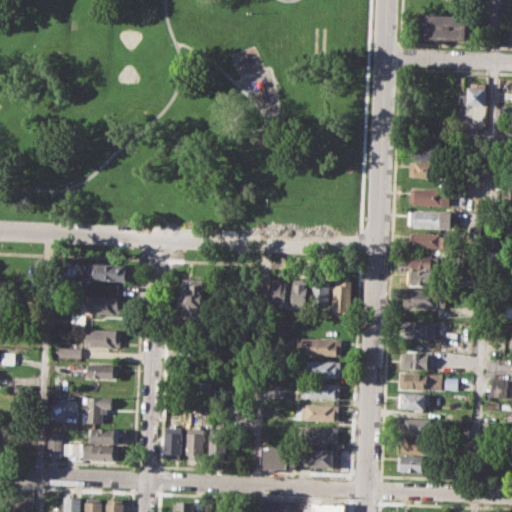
[(421,13),(468,15),(467,40),(420,38),(421,13)]
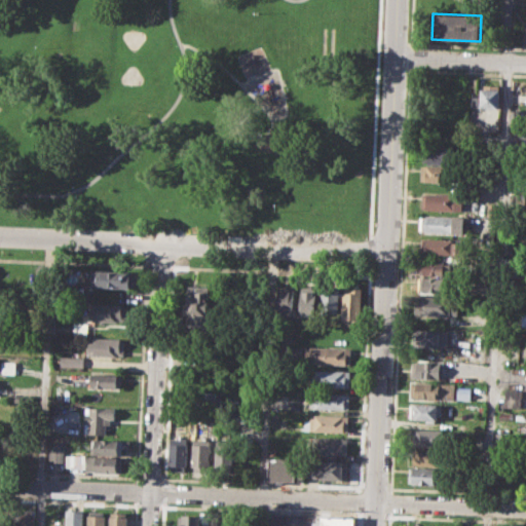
[(482,84),(499,85),(498,109),(480,107),(482,84)]
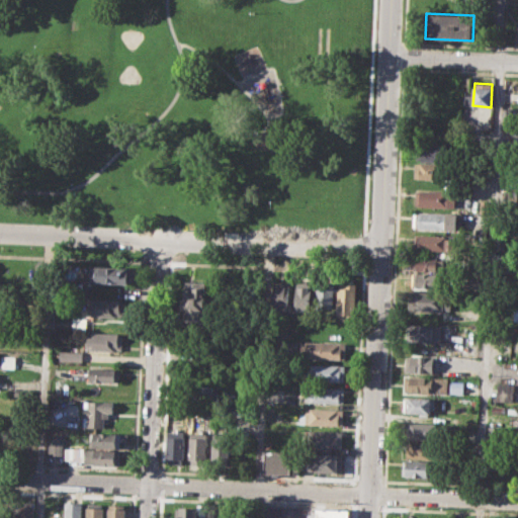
[(418,144),(451,145),(451,162),(417,161),(418,144)]
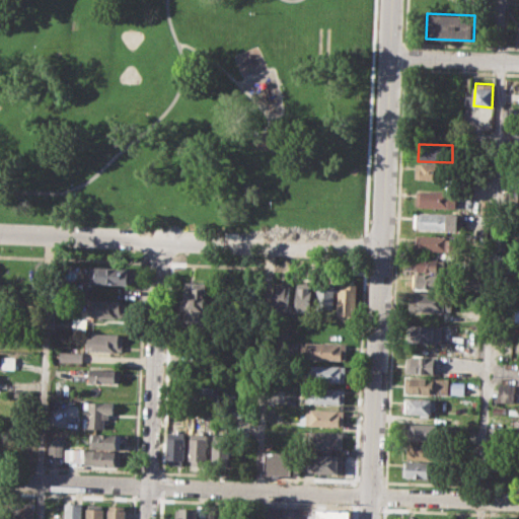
[(418,162),(452,165),(451,180),(417,177),(418,162)]
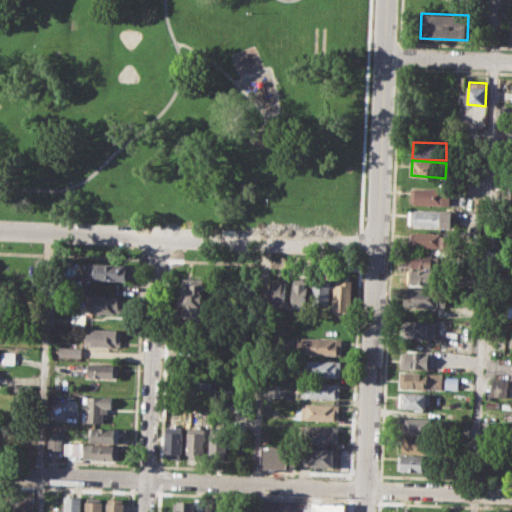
[(411,188),(443,189),(442,195),(450,195),(449,205),(411,204),(411,188)]
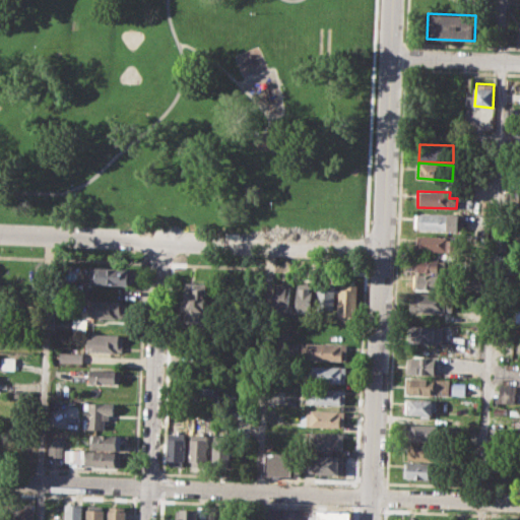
[(481,200),(490,200),(489,213),(480,213),(481,200)]
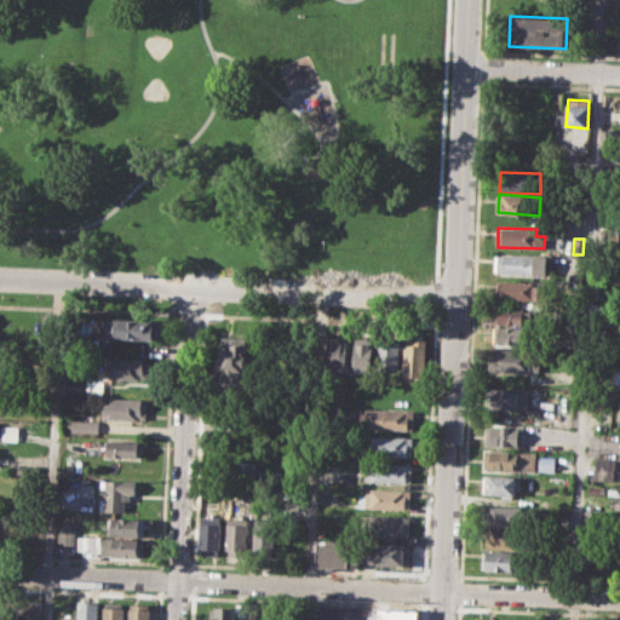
[(497,252),(547,254),(546,276),(495,274),(497,252)]
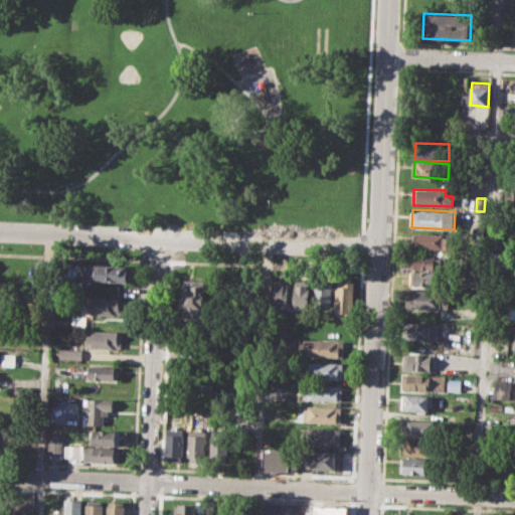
[(413,232),(445,234),(445,248),(412,247),(413,232)]
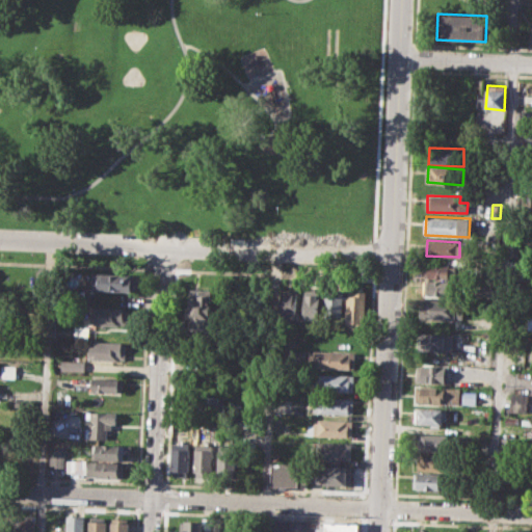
[(428,262),(458,263),(458,278),(427,276),(428,262)]
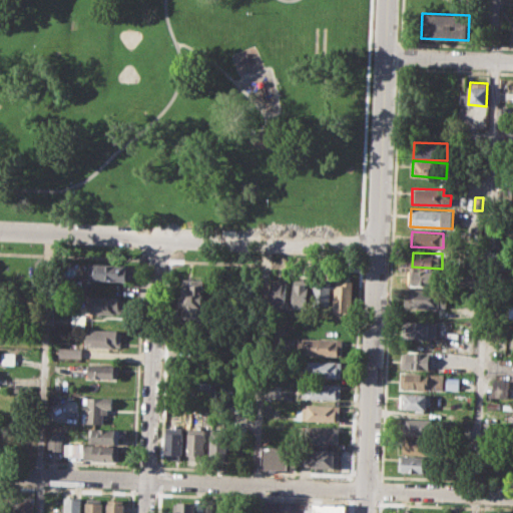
[(89,263),(132,265),(132,282),(88,280),(89,263)]
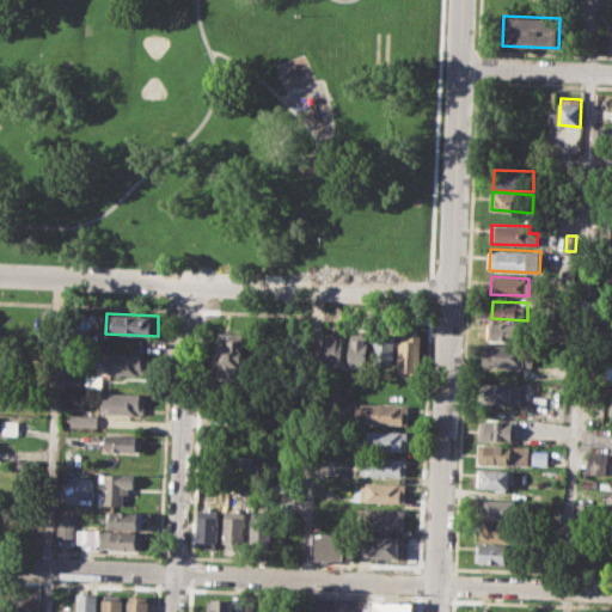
[(489,322),(528,323),(527,341),(489,340),(489,322)]
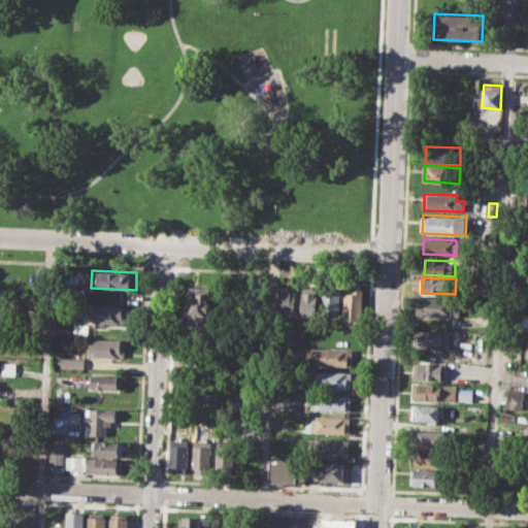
[(323,285),(341,285),(340,315),(322,314),(323,285)]
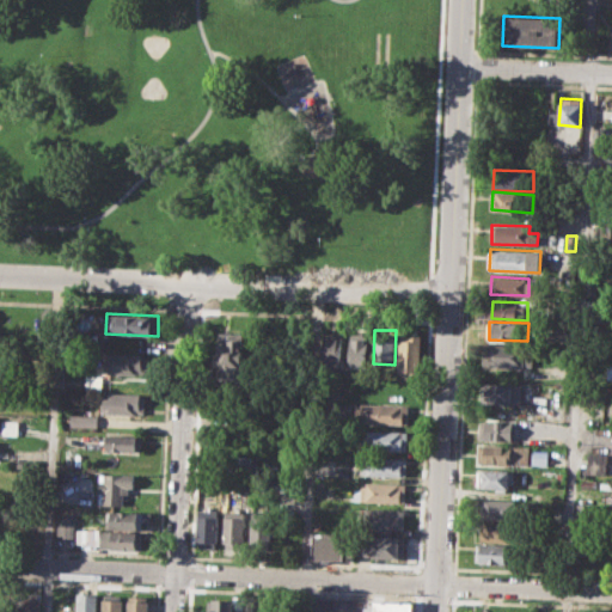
[(228,332),(245,332),(245,379),(219,379),(219,367),(213,367),(213,353),(219,353),(219,341),(228,341),(228,332)]
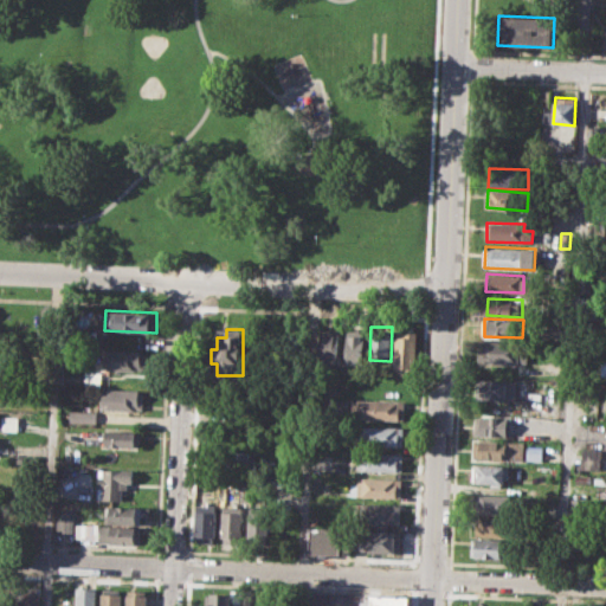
[(346,329),(365,330),(363,363),(346,362),(346,329)]
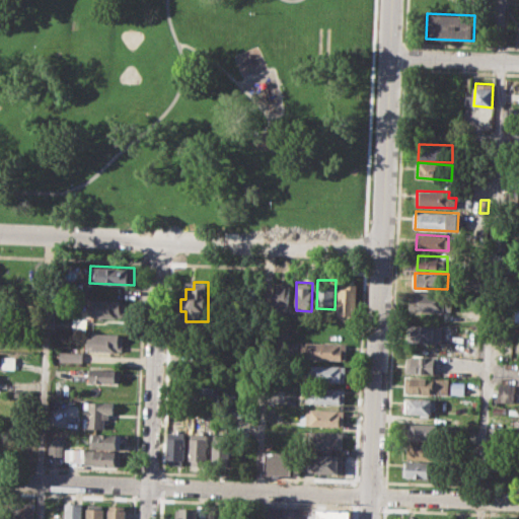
[(340,283),(357,283),(355,314),(339,314),(340,283)]
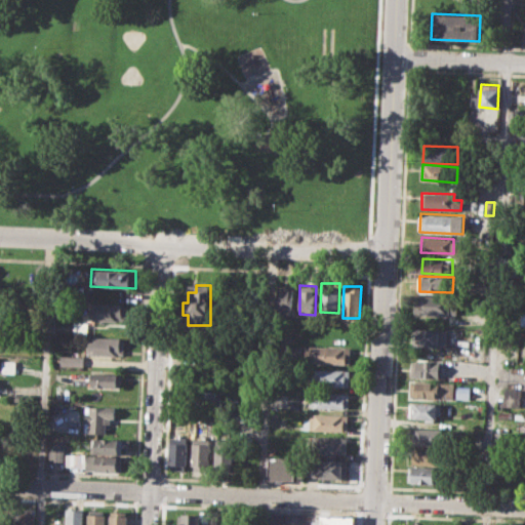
[(278,287),(293,288),(292,317),(277,317),(278,287)]
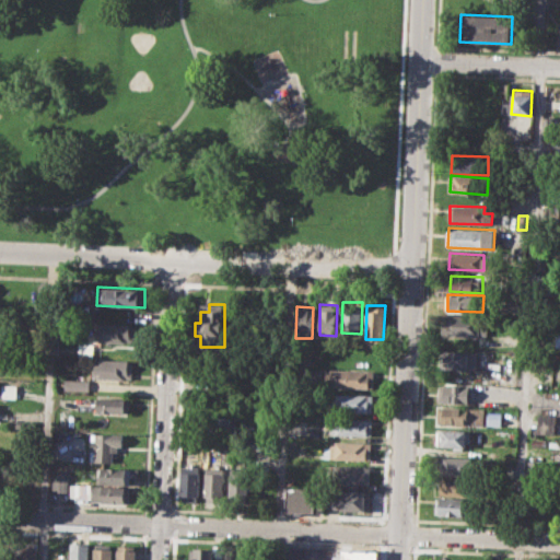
[(444,314),(490,316),(489,337),(443,335),(444,314)]
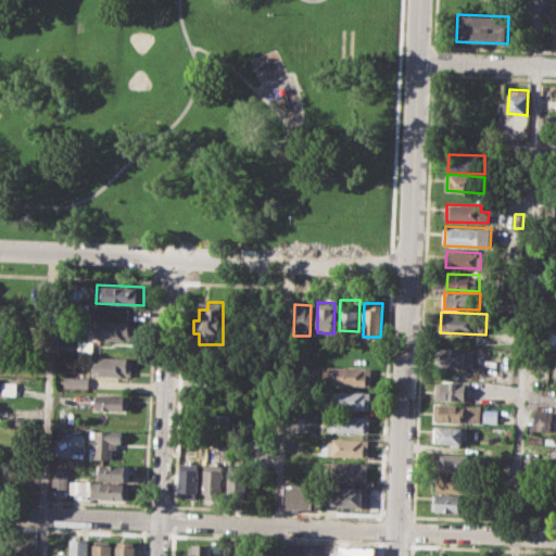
[(93,319),(134,321),(134,340),(92,338),(93,319)]
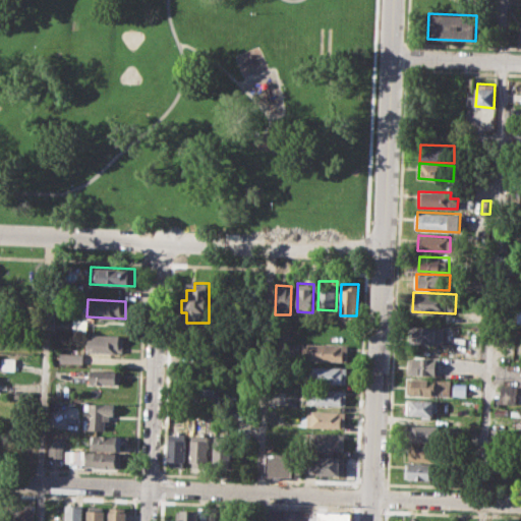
[(413,326),(444,328),(443,345),(412,343),(413,326)]
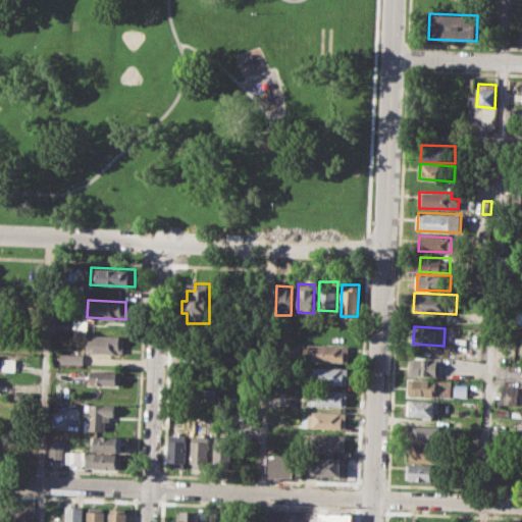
[(86,335),(124,336),(124,353),(86,352),(86,335)]
